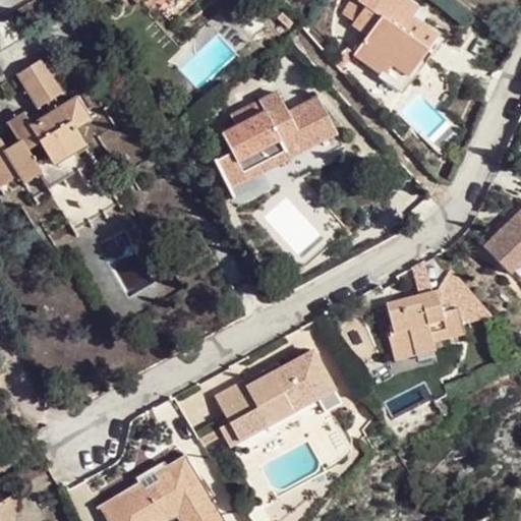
[(366,35),(353,53),(382,73),(390,62),(409,76),(439,37),(421,23),(409,14),(414,6),(405,0),(355,0),(365,7),(353,24),(366,35)]
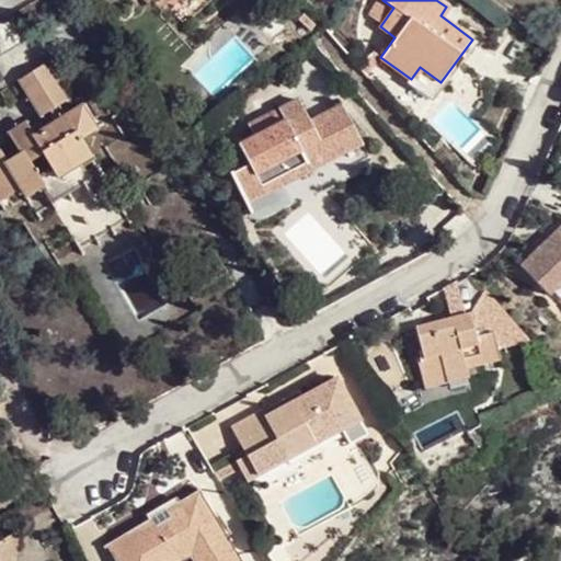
[(459,16),(446,7),(441,15),(454,25),(459,16)]
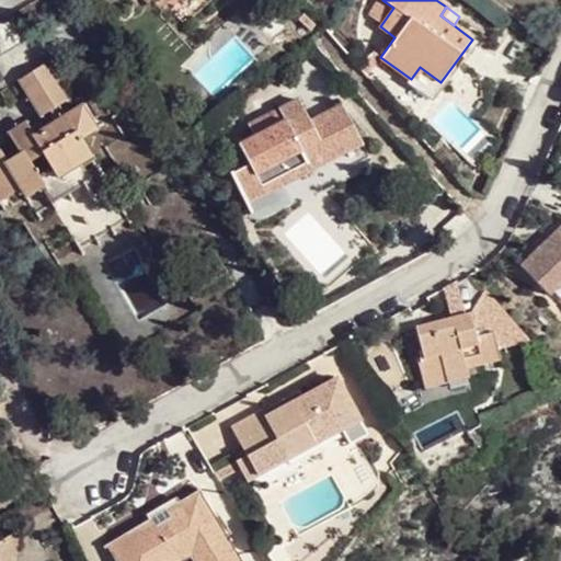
[(375,52),(361,65),(365,71),(380,57),(375,52)]
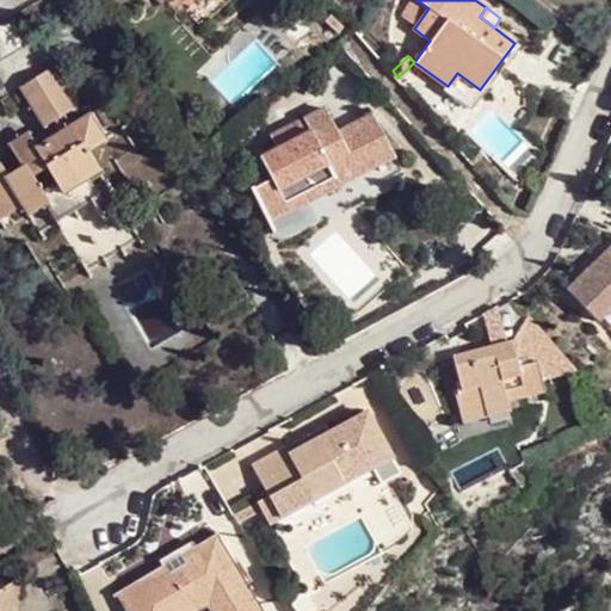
[(45,205),(57,223),(93,201),(81,183),(100,171),(90,153),(106,143),(98,130),(107,125),(98,109),(71,125),(65,116),(73,110),(49,71),(20,88),(45,128),(55,122),(60,130),(41,142),(31,128),(10,141),(25,165),(6,177),(0,166),(0,221),(22,208),(28,217),(45,205)]
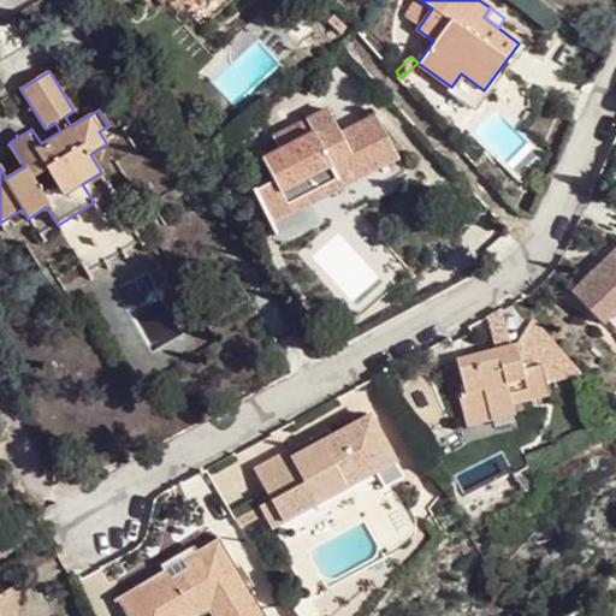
[(474,104),(484,90),(461,73),(451,87),(474,104)]
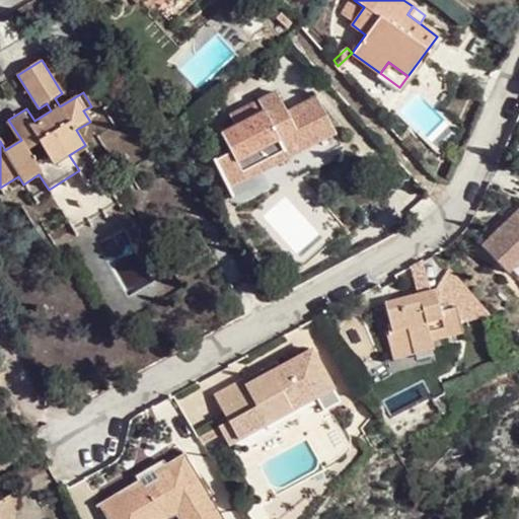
[(302,142),(306,149),(337,134),(318,97),(288,113),(278,92),(230,116),(234,126),(221,133),(230,152),(213,161),(227,189),(244,180),(240,172),(302,142)]
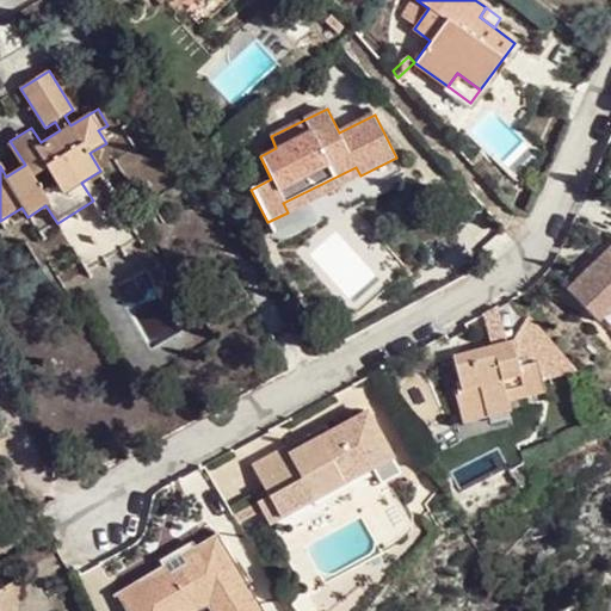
[(312,201),(360,176),(356,167),(283,203),(288,213),(267,222),(272,233),(316,210),(312,201)]
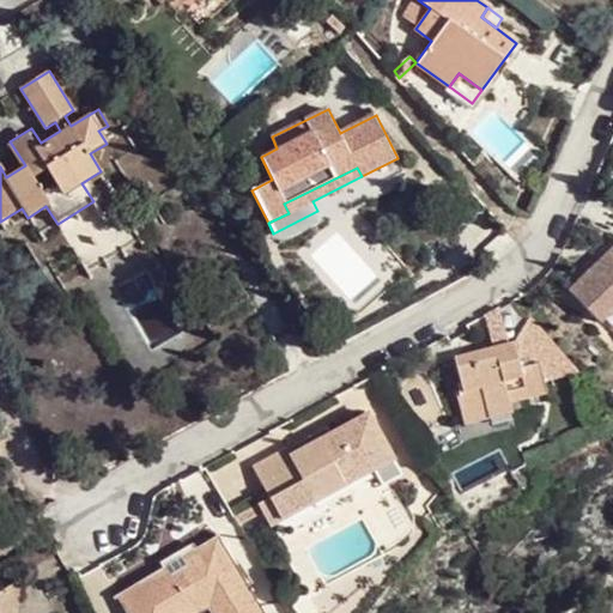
[(126,219),(73,250),(86,273),(139,241),(126,219)]
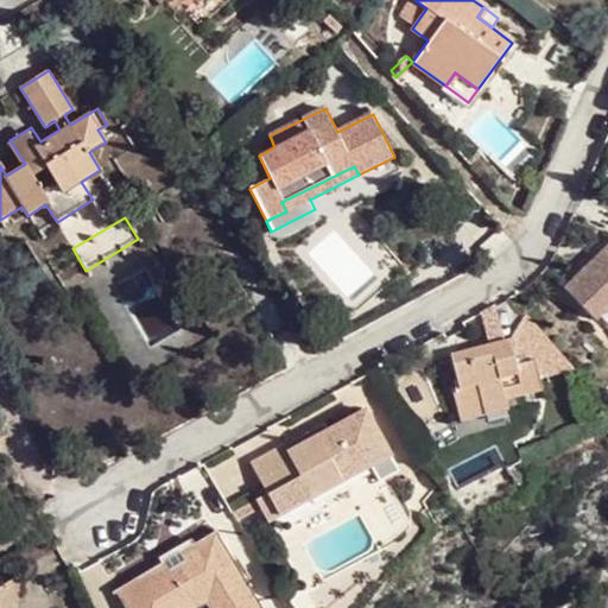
[(607,246),(564,289),(594,320),(607,335),(607,246)]
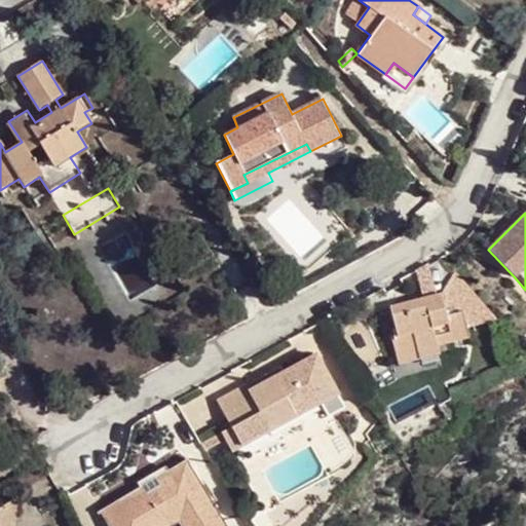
[(409,309),(408,302),(390,307),(398,335),(390,337),(397,364),(418,358),(416,349),(437,344),(468,337),(462,311),(446,315),(441,295),(423,299),(425,305),(409,309)]
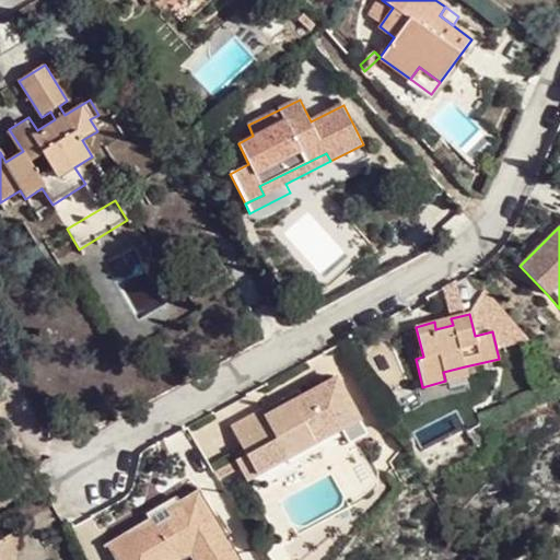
[(451,318),(434,322),(435,329),(453,325),(451,318)]
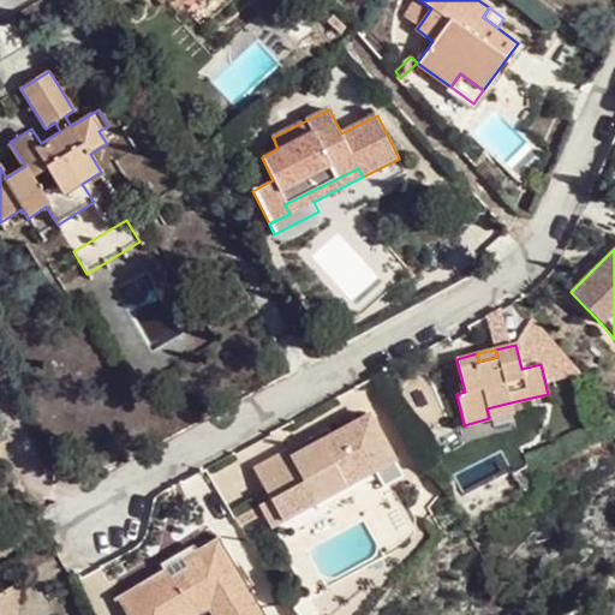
[(513,412),(511,402),(487,408),(489,418),(513,412)]
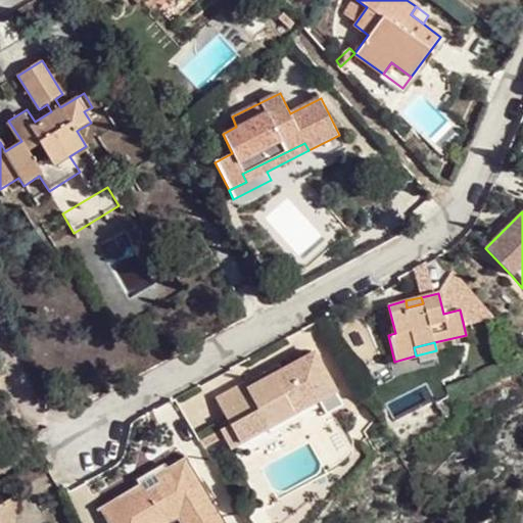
[(248,388),(244,381),(216,397),(230,424),(220,429),(230,447),(247,438),(267,427),(264,422),(291,408),(293,413),(320,398),(315,388),(329,380),(313,351),(282,369),(248,388)]
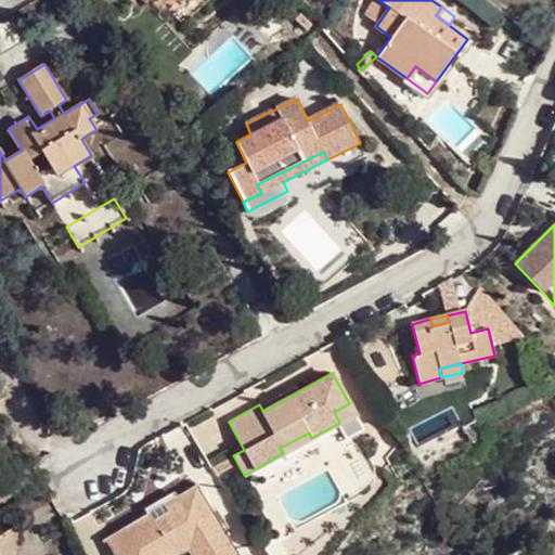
[(299,391),(295,384),(259,404),(263,412),(299,391)]
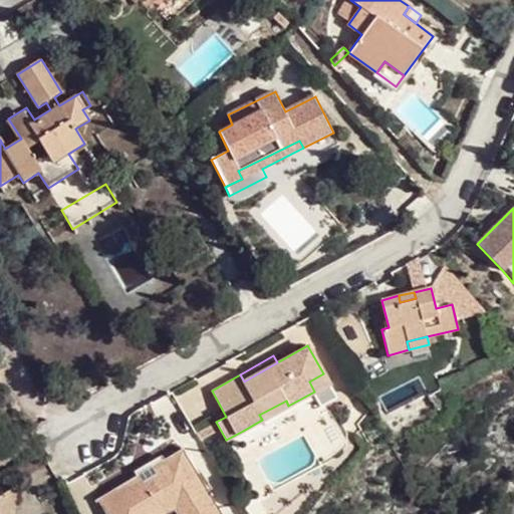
[(243,431),(226,440),(230,447),(233,453),(271,432),(279,428),(284,425),(288,421),(293,414),(333,391),(323,373),(309,381),(314,392),(288,406),(286,401),(259,415),(262,420),(243,431)]
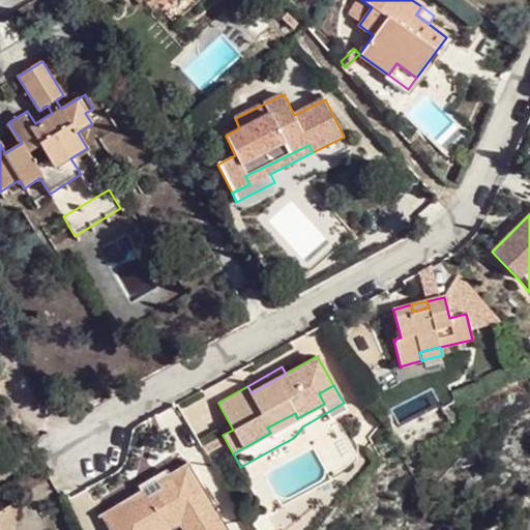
[(233,453),(223,435),(203,446),(217,471),(237,461),(233,453)]
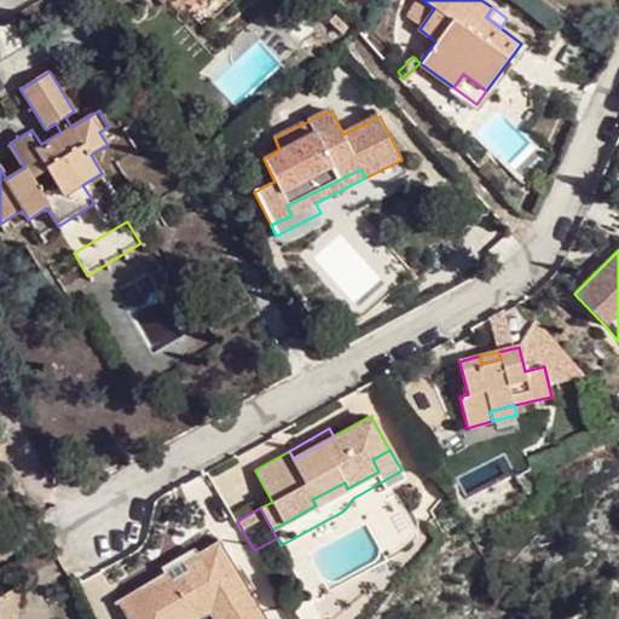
[(172,580),(166,572),(117,600),(128,618),(173,618),(189,611),(192,617),(217,602),(226,618),(266,618),(220,539),(197,553),(184,561),(189,570),(172,580)]
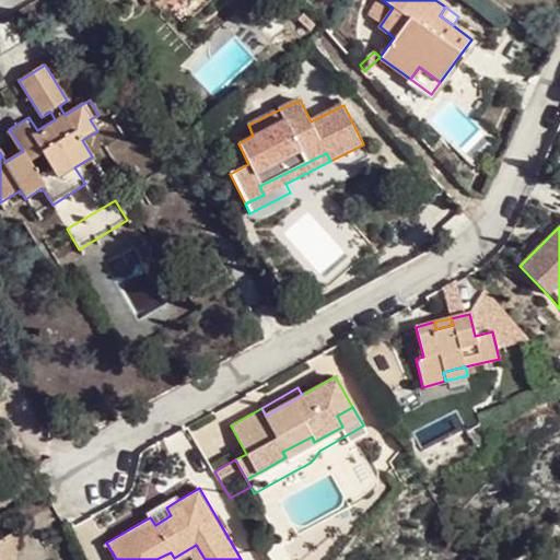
[(148,513),(150,517),(166,508),(178,500),(176,496),(148,513)]
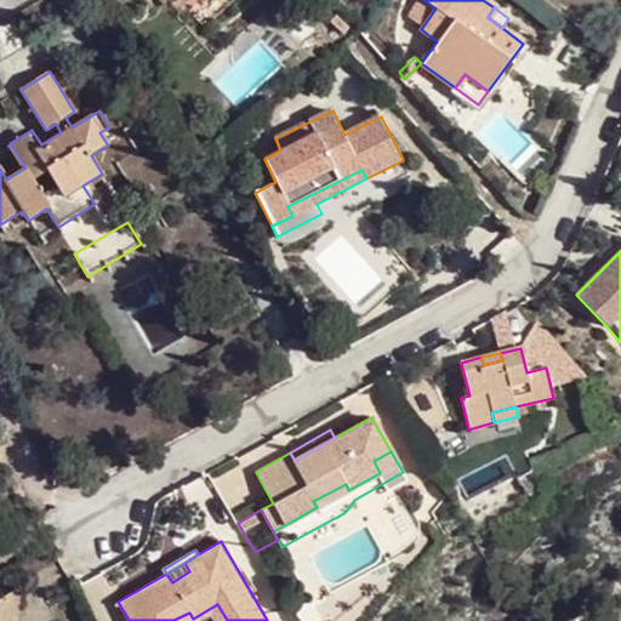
[(0,620),(17,620),(23,586),(0,599),(0,620)]
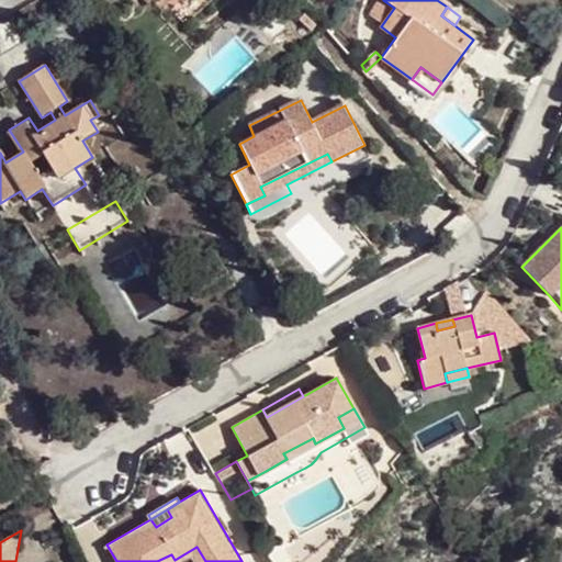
[(192,561),(205,561),(197,547),(175,560),(171,554),(157,561),(184,561),(191,559),(192,561)]
